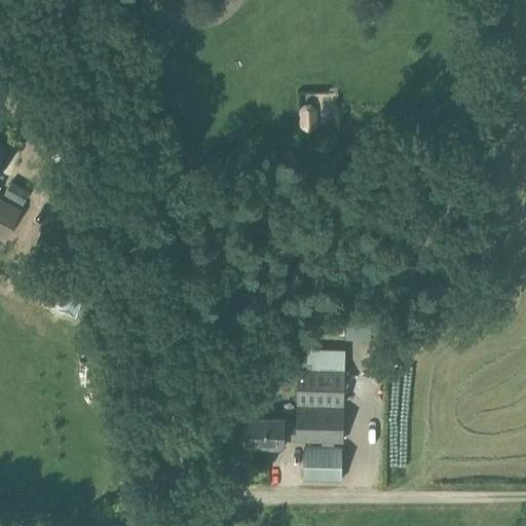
[(0,141),(0,167),(10,147),(0,141)]
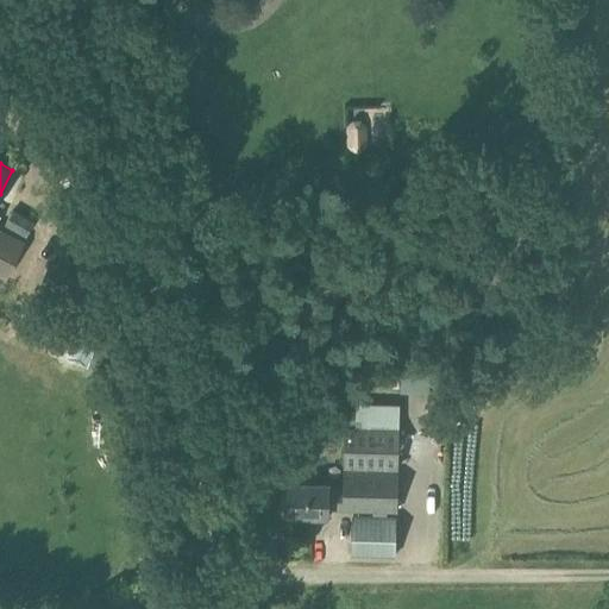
[(83,198),(57,203),(62,228),(58,228),(68,274),(98,268),(100,277),(107,276),(95,220),(89,223),(83,198)]
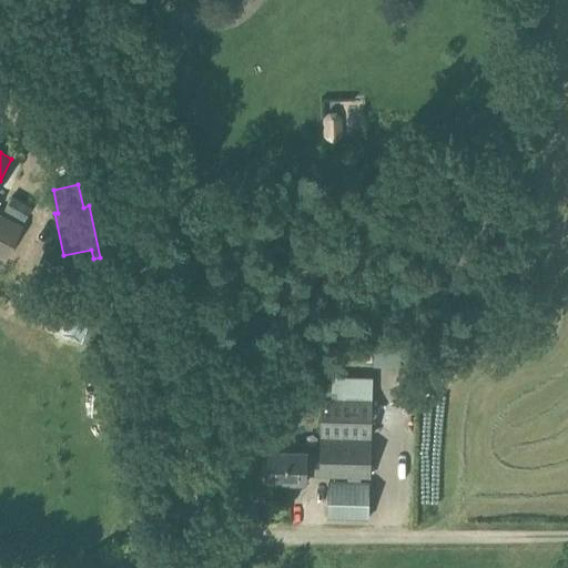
[(23,220),(31,206),(13,195),(6,208),(23,220)]
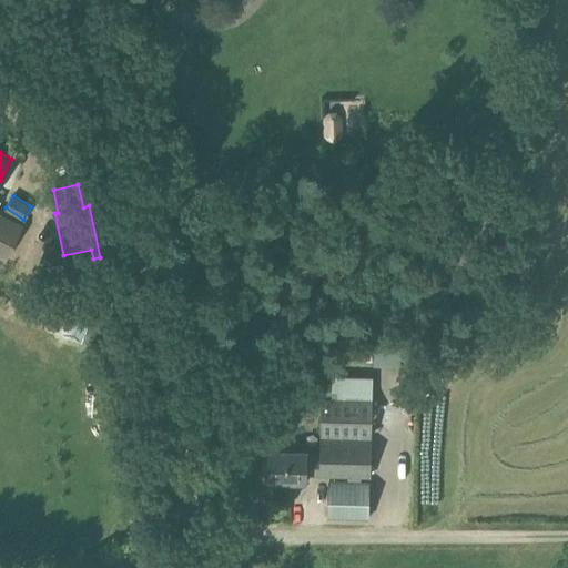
[(0,250),(4,252),(19,225),(0,214),(0,250)]
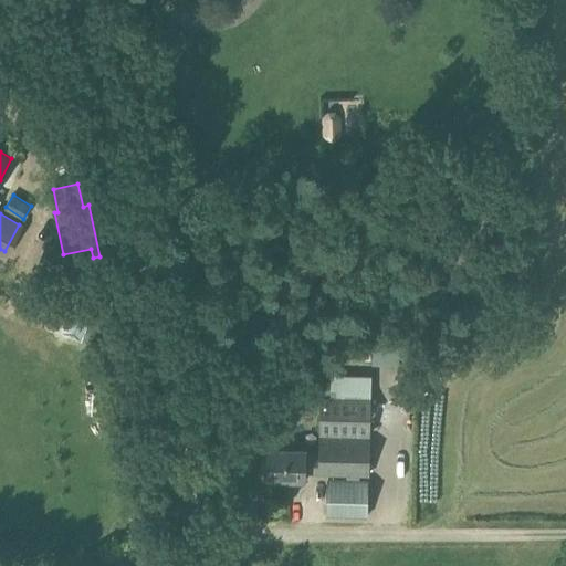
[(42,244),(33,261),(60,274),(67,257),(42,244)]
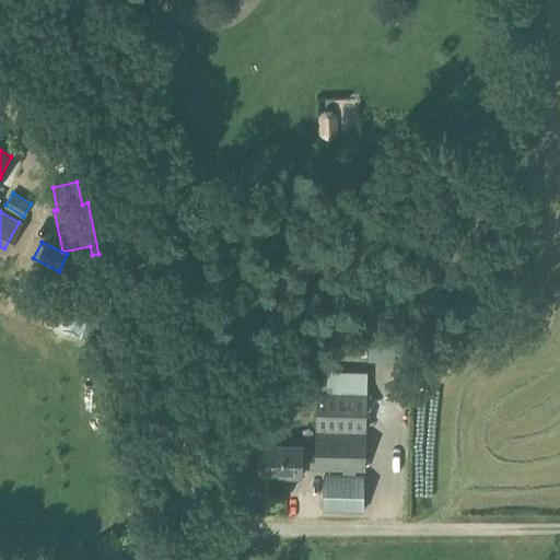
[(82,284),(69,288),(71,301),(85,299),(82,284)]
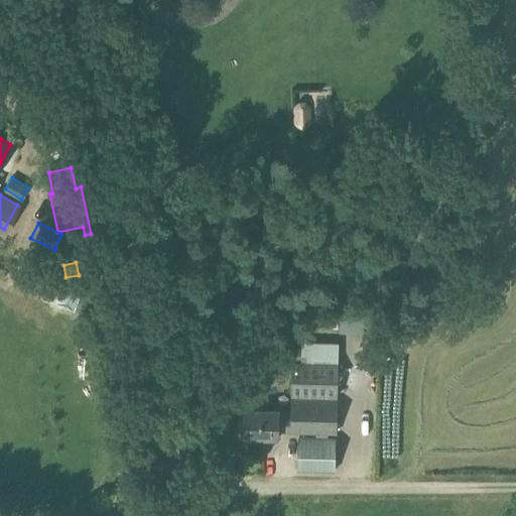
[(40,273),(33,293),(82,312),(90,291),(40,273)]
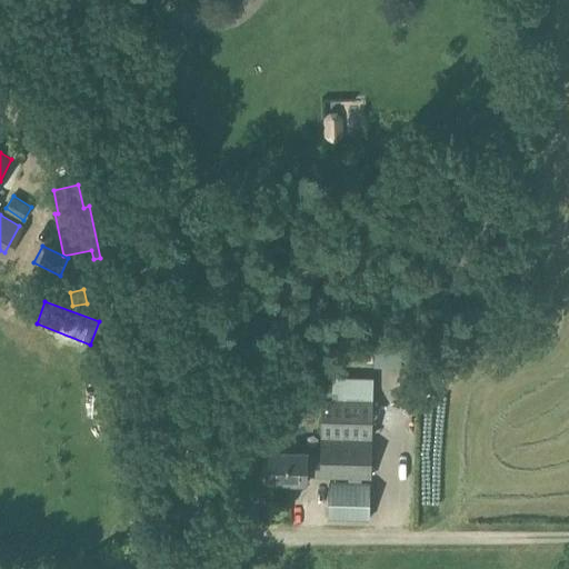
[(320,393),(332,395),(333,383),(321,383),(320,393)]
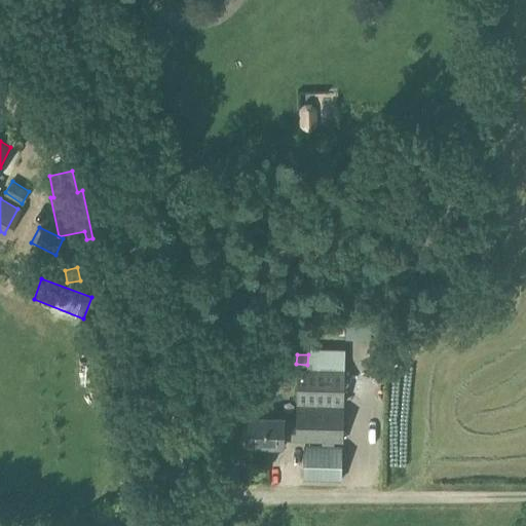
[(300,371),(299,405),(344,406),(345,372),(300,371)]
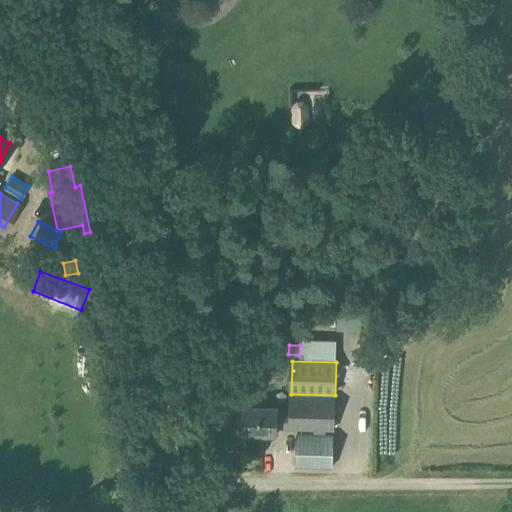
[(243,408),(242,433),(276,434),(276,430),(334,431),(335,399),(291,398),(290,410),(277,410),(277,409),(243,408)]
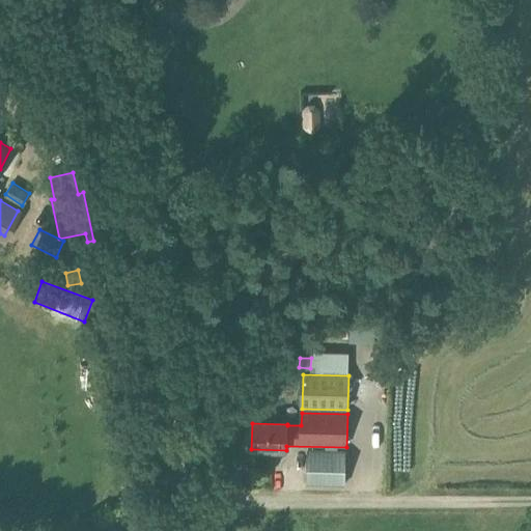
[(307,451),(306,485),(345,486),(345,452),(307,451)]
